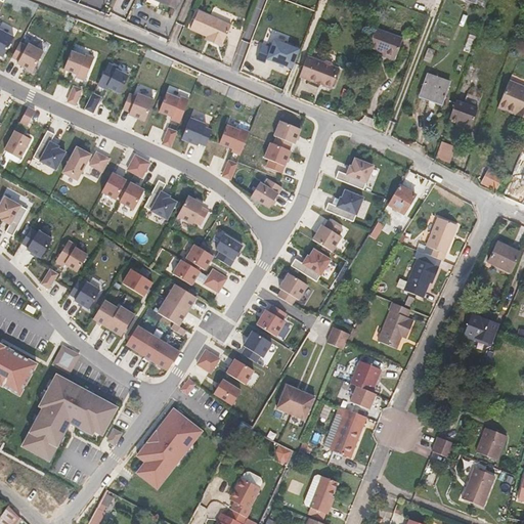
[(157,0),(175,8),(179,0),(157,0)]
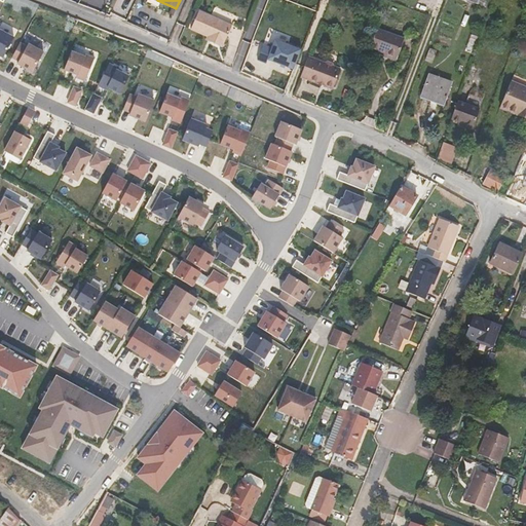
[(199,10),(191,29),(208,36),(207,39),(223,46),(232,25),(199,10)]
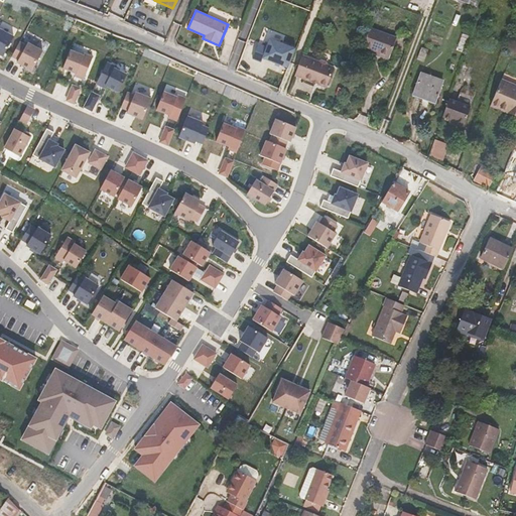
[(361,16),(358,23),(364,25),(366,18),(361,16)]
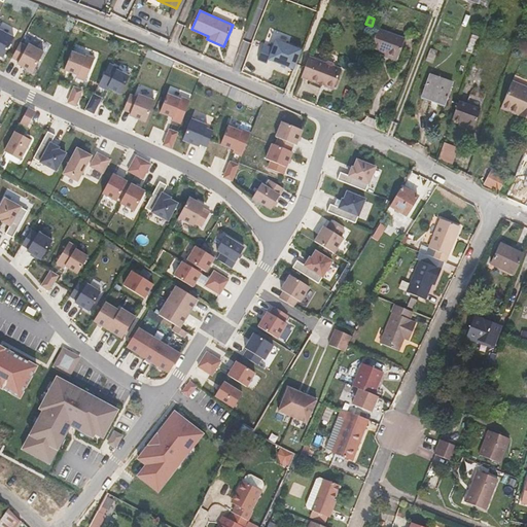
[(0,56),(3,58),(5,54),(13,37),(0,30),(0,56)]
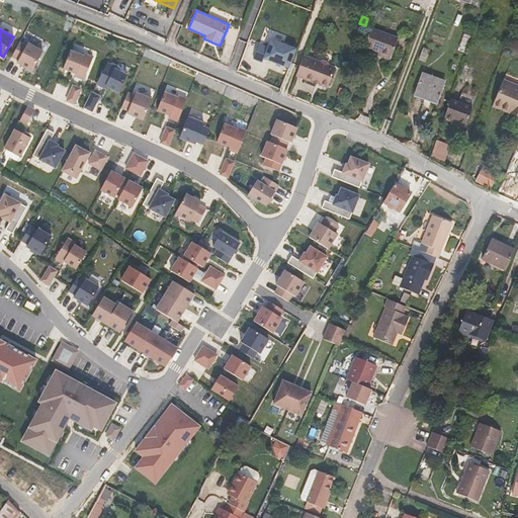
[(391,59),(398,39),(371,29),(365,47),(377,52),(376,54),(391,59)]
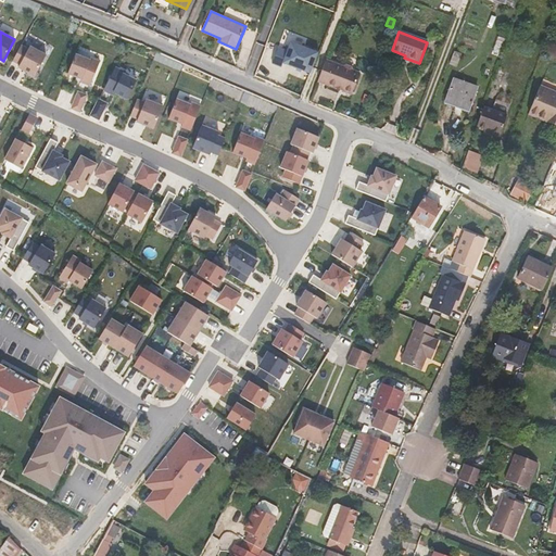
[(290,42),(282,64),(310,74),(318,53),(290,42)]
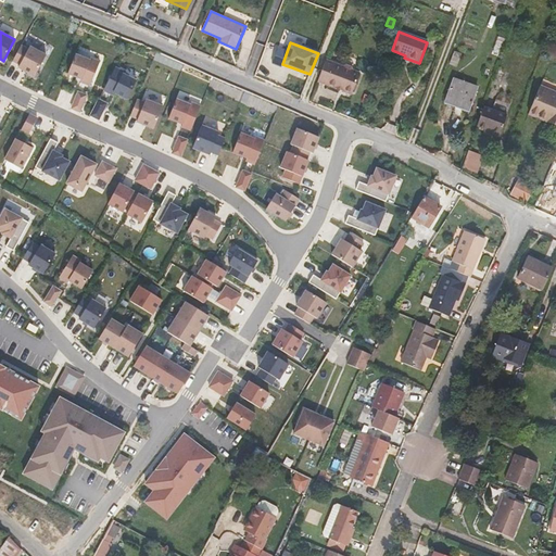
[(28,50),(22,46),(13,61),(21,65),(19,67),(34,76),(46,55),(30,47),(28,50)]
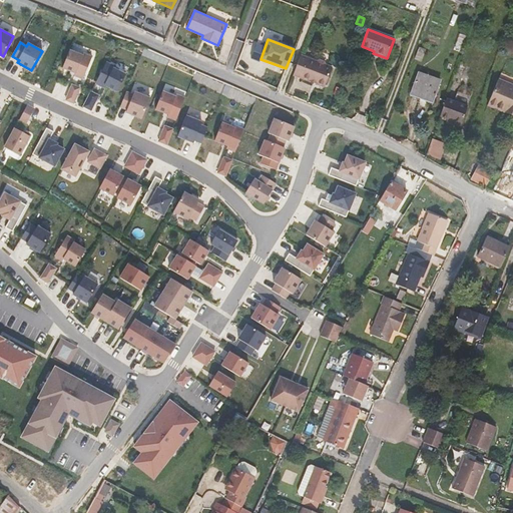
[(70,50),(63,68),(71,71),(76,73),(75,75),(83,79),(92,57),(83,54),(83,56),(70,50)]
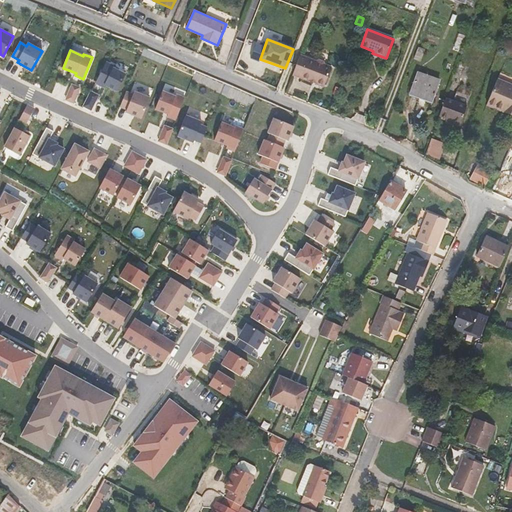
[(325,83),(332,65),(319,60),(319,58),(315,57),(313,58),(301,53),(293,73),(296,74),(310,80),(311,77),(325,83)]
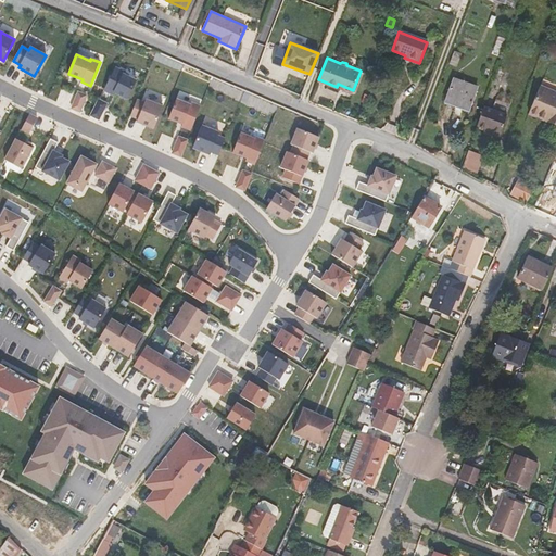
[(115,67),(103,90),(113,95),(114,92),(118,95),(127,99),(137,81),(123,74),(124,72),(115,67)]
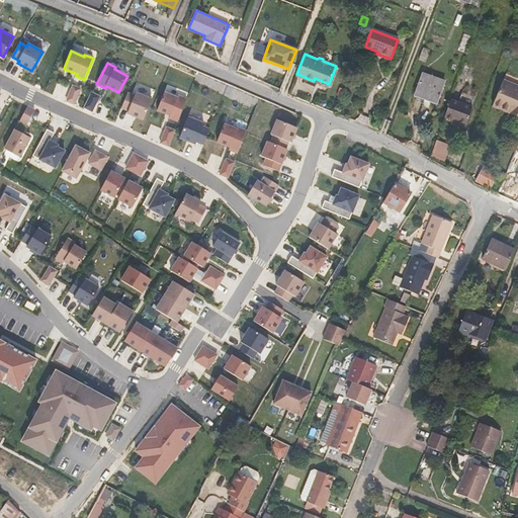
[(414,96),(438,104),(447,80),(423,71),(414,96)]
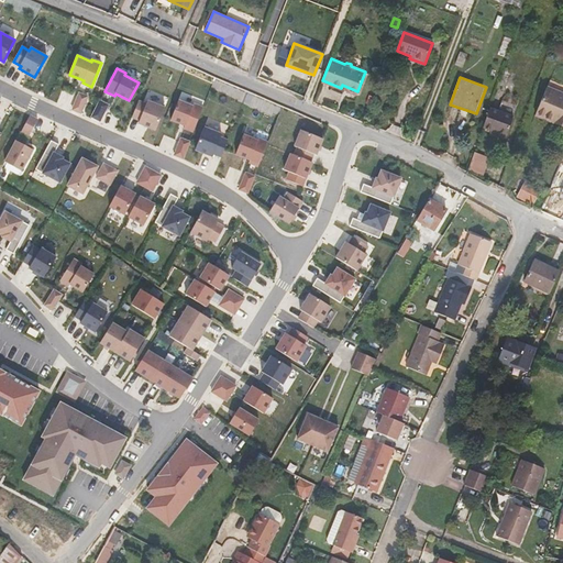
[(562,127),(562,85),(549,80),(536,117),(562,127)]
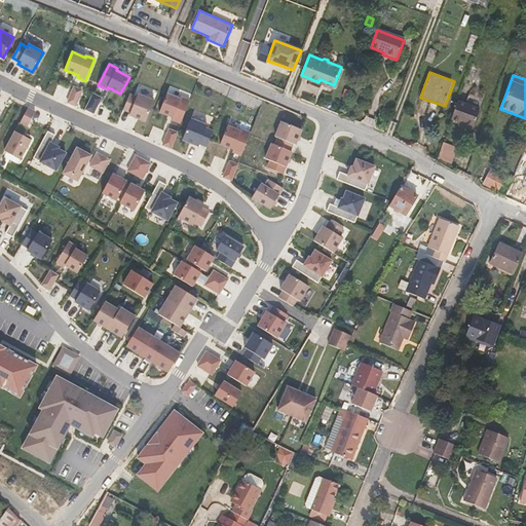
[(82,90),(74,87),(68,103),(75,106),(82,90)]
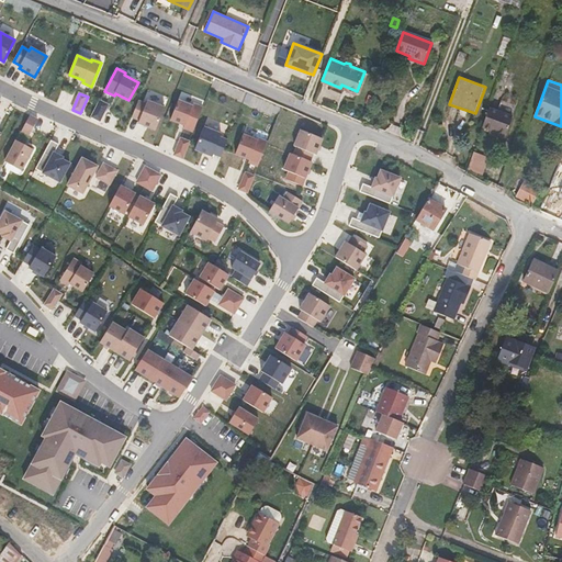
[(108,105),(100,101),(92,116),(100,121),(108,105)]
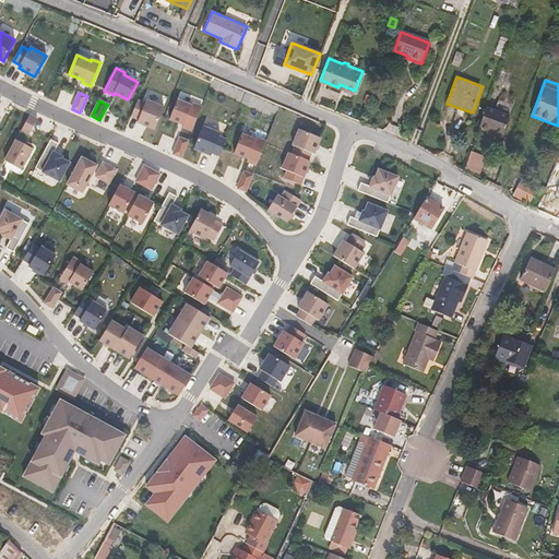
[(145,104),(138,100),(137,104),(131,117),(139,120),(138,123),(154,130),(159,115),(163,107),(146,100),(145,104)]
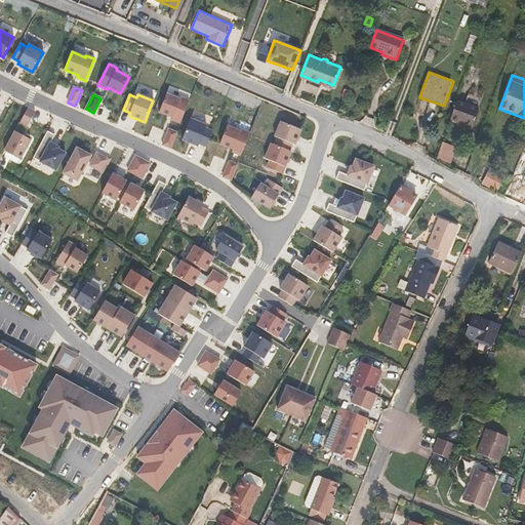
[(179,99),(166,94),(159,112),(168,116),(172,117),(171,120),(180,123),(190,101),(180,97),(179,99)]
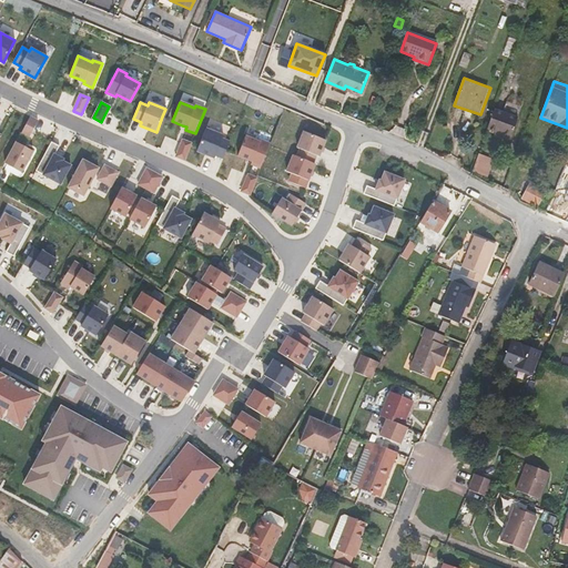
[(495,107),(486,131),(511,139),(519,115),(495,107)]
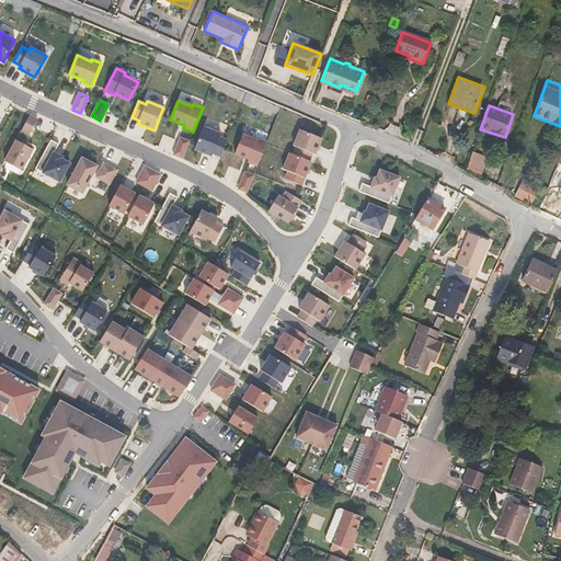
[(22,130),(30,135),(37,119),(30,115),(22,130)]
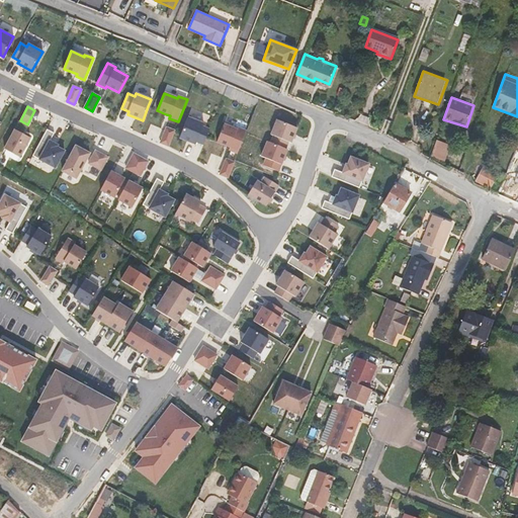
[(203,123),(188,117),(179,138),(195,145),(196,142),(203,145),(206,138),(209,130),(202,126),(203,123)]
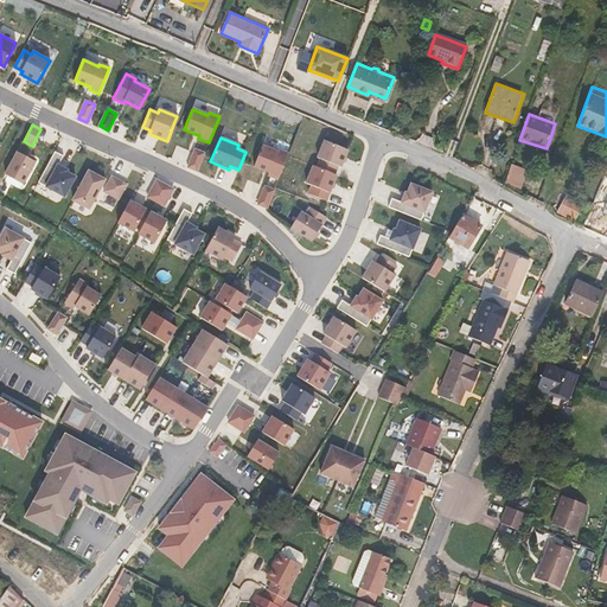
[(320,160),(317,167),(334,174),(338,167),(340,168),(347,151),(325,141),(318,159),(320,160)]
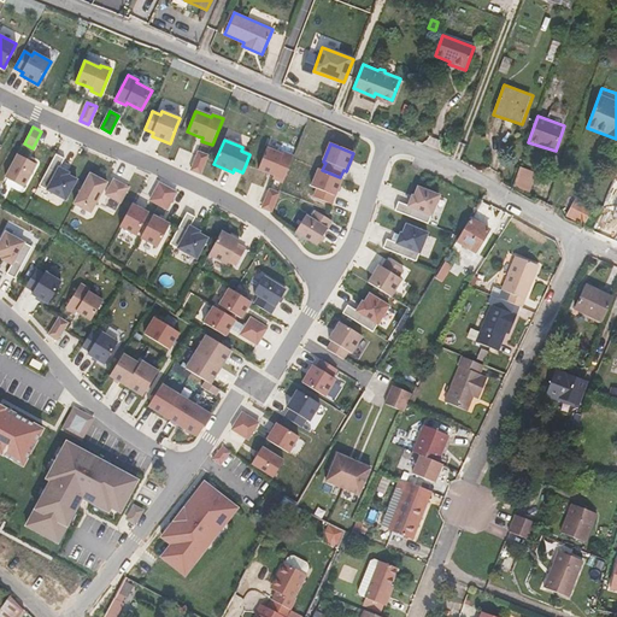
[(272,178),(283,182),(293,158),(294,157),(283,152),(282,154),(266,148),(258,169),(269,174),(274,176),(272,178)]
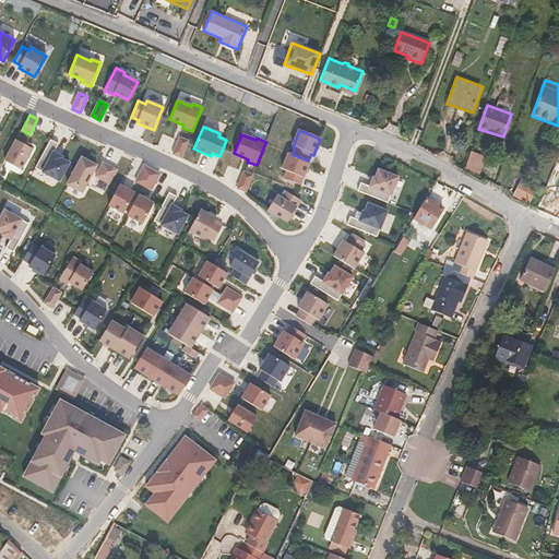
[(180,138),(174,154),(181,157),(186,146),(188,141),(180,138)]
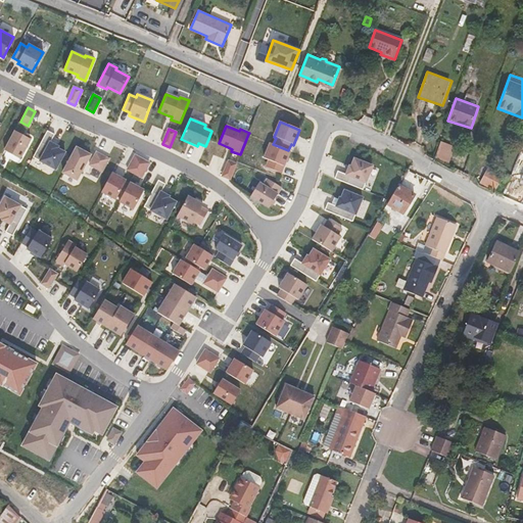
[(22,135),(15,131),(4,150),(19,159),(31,139),(22,135)]
